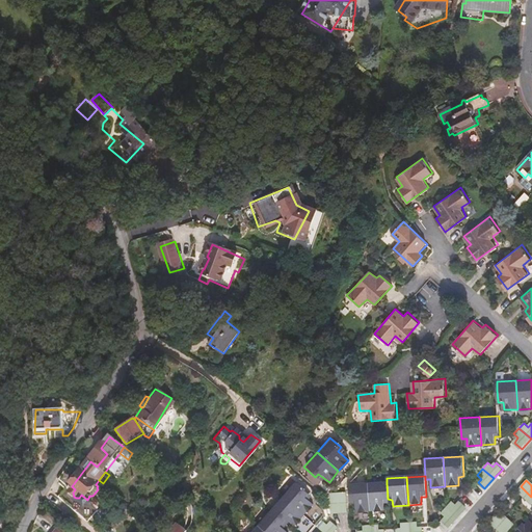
[(294,483),(282,498),(303,516),(313,505),(306,499),(310,496),(294,483)]
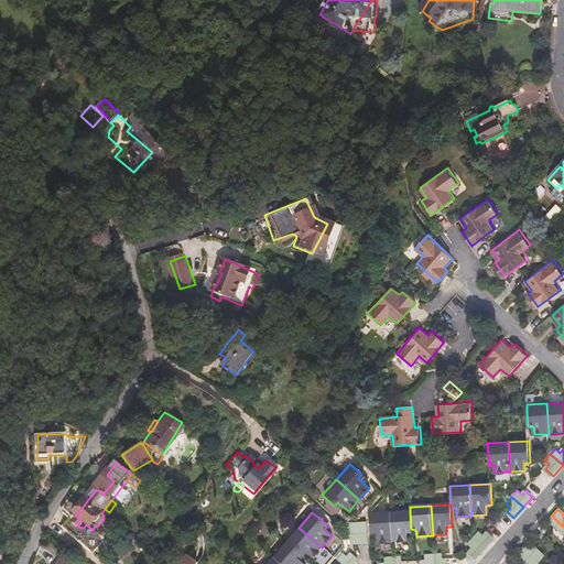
[(410,512),(390,513),(392,543),(405,543),(405,533),(412,533),(411,529),(410,512)]
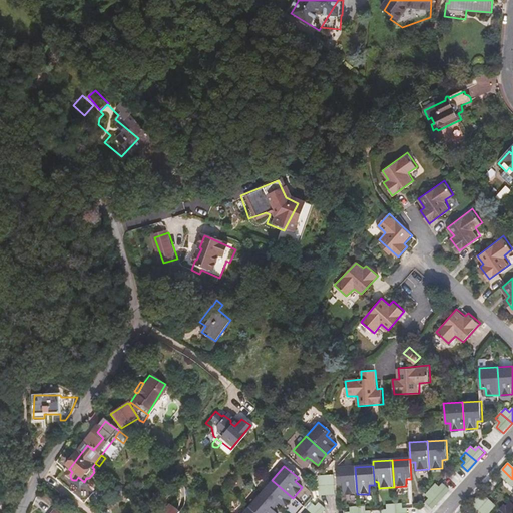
[(355,467),(336,469),(337,489),(340,489),(341,495),(357,494),(355,467)]
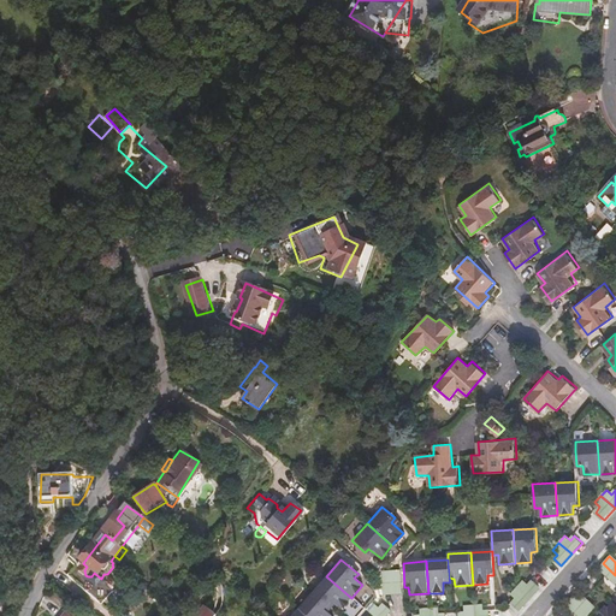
[(614,585),(615,582),(615,575),(603,563),(597,569),(614,585)]
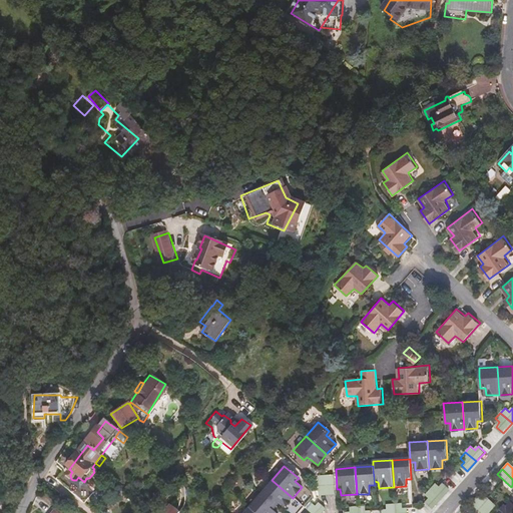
[(78,477),(76,480),(72,486),(68,483),(64,488),(81,503),(93,488),(84,482),(78,477)]
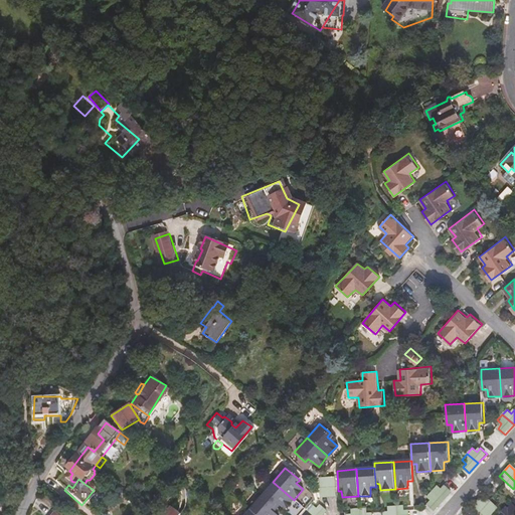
[(319,479),(320,498),(327,497),(326,479),(319,479)]
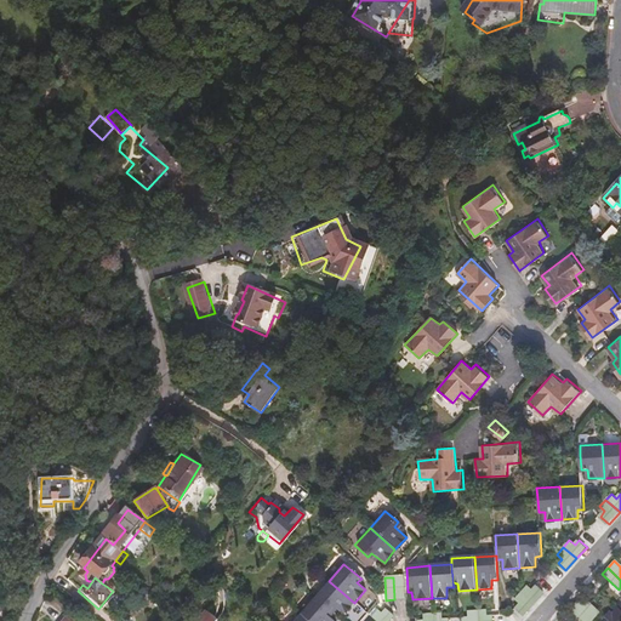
[(354,603),(329,581),(313,597),(331,613),(335,609),(343,615),(354,603)]
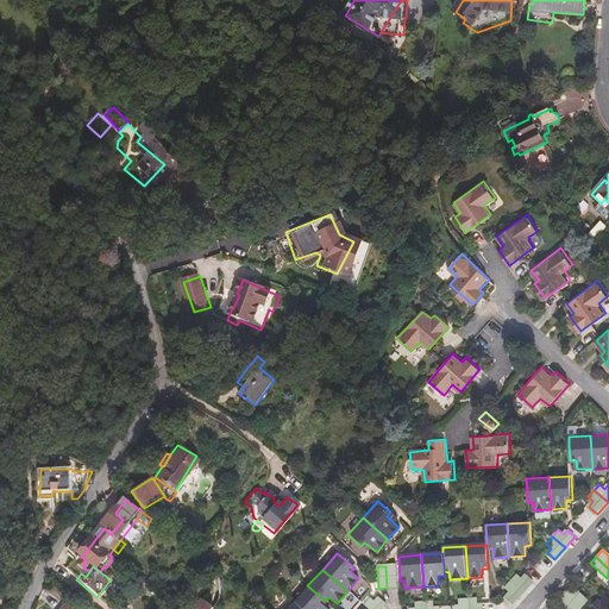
[(518,578),(512,585),(523,596),(533,585),(525,578),(521,582),(518,578)]
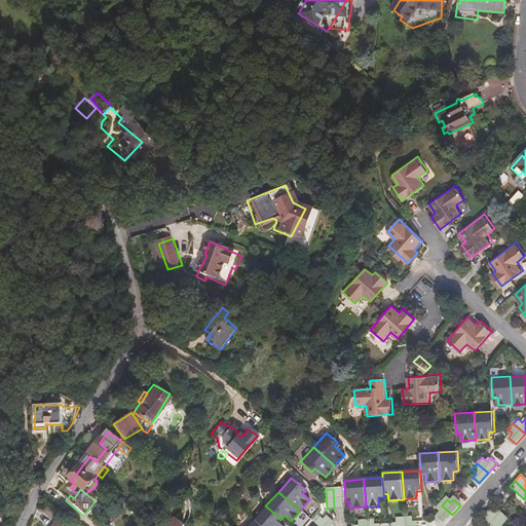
[(265,505),(253,520),(259,525),(280,525),(277,523),(280,519),(265,505)]
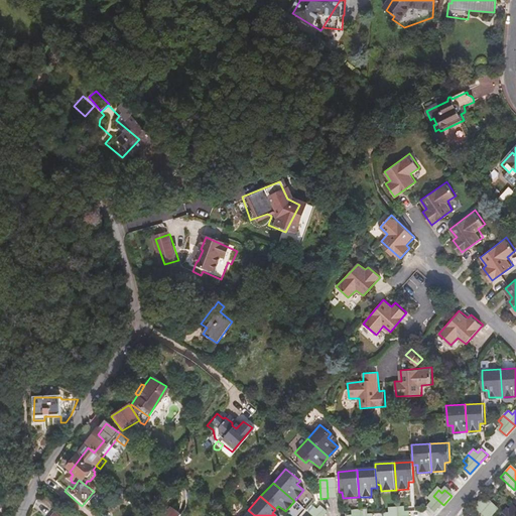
[(431,504),(428,506),(435,513),(443,505),(433,496),(428,500),(431,504)]
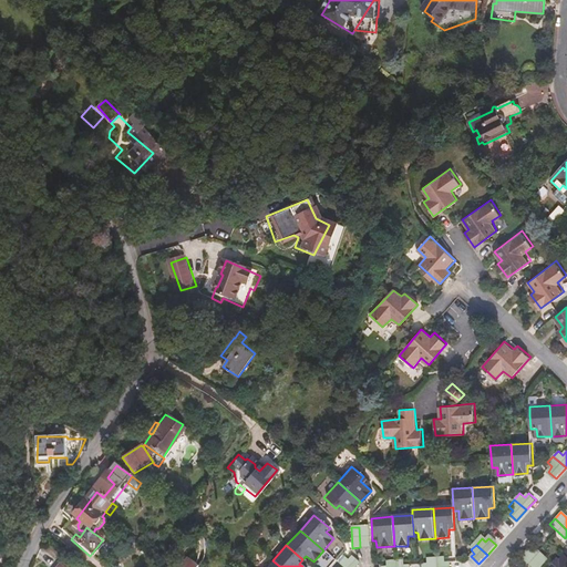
[(525,552),(540,565),(545,559),(531,546),(525,552)]
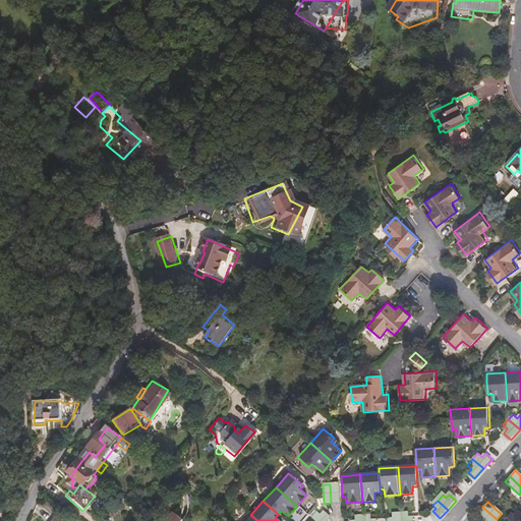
[(485,520),(495,520),(497,519),(482,507),(477,513),(485,520)]
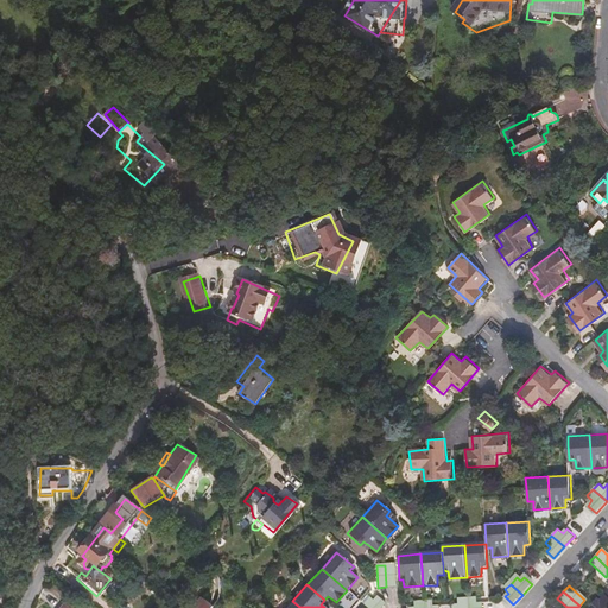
[(381,607),(385,605),(375,596),(372,601),(366,597),(361,603),(366,607),(381,607)]
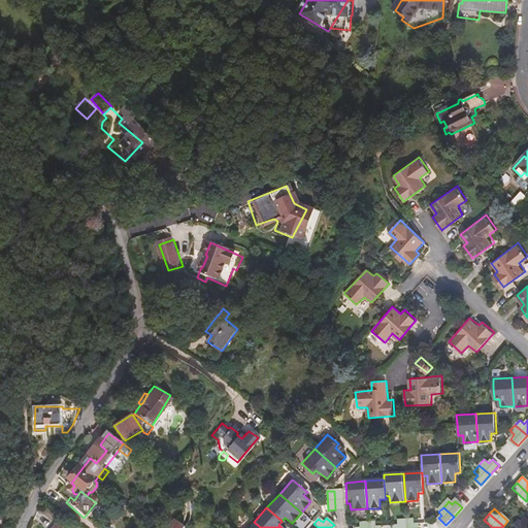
[(527,527),(527,521),(524,518),(519,523),(516,527),(514,527),(527,527)]
